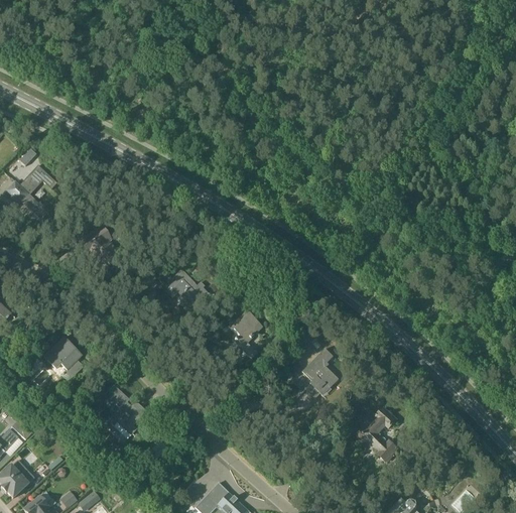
[(36,153),(30,147),(19,159),(25,164),(36,153)]
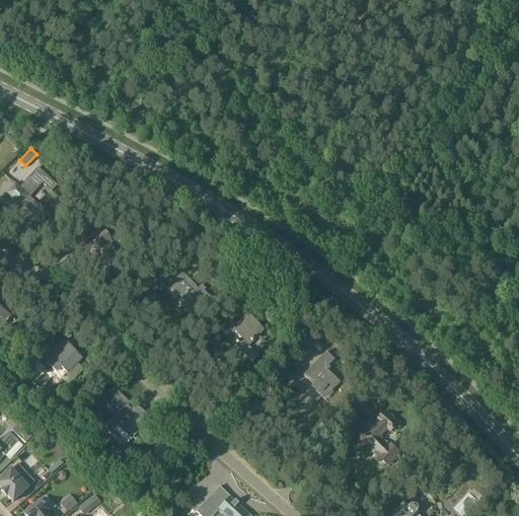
[(29,195),(43,180),(52,190),(58,183),(39,165),(19,186),(15,181),(6,191),(10,195),(19,203),(21,201),(41,220),(48,212),(50,214),(51,212),(46,207),(41,202),(40,202),(39,203),(29,195)]
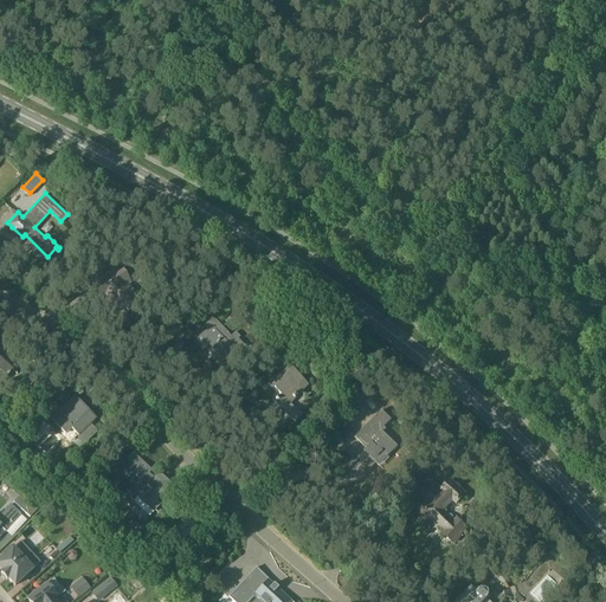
[(128,283),(130,279),(121,264),(89,284),(97,297),(105,291),(113,298),(111,299),(126,312),(124,314),(126,314),(142,296),(128,283)]
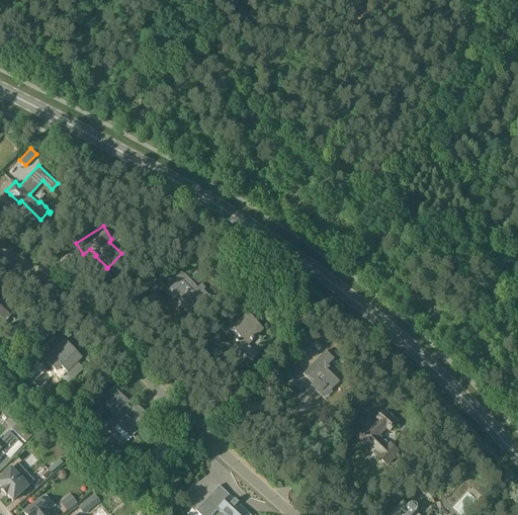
[(179,250),(186,243),(181,238),(174,246),(179,250)]
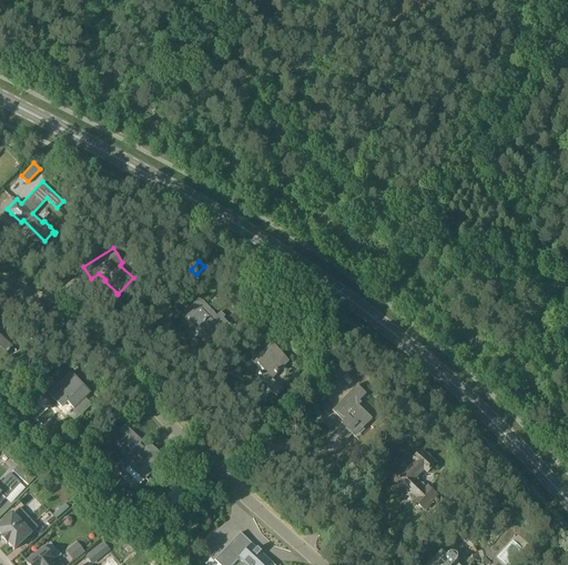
[(235,283),(227,292),(232,296),(240,288),(235,283)]
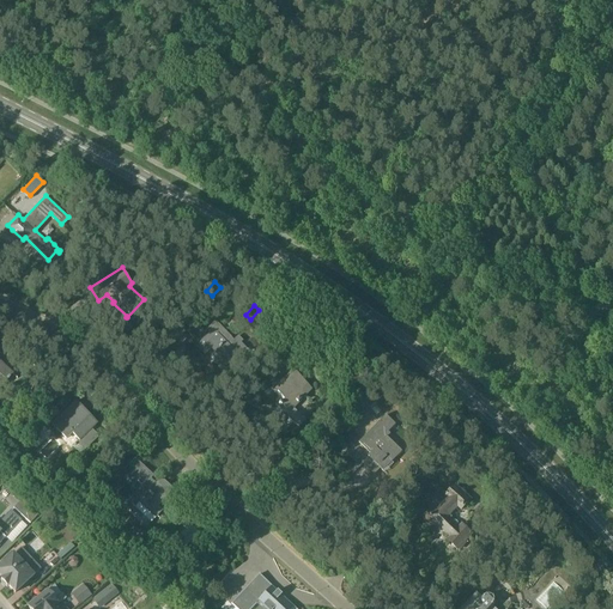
[(231,335),(216,318),(204,329),(200,326),(186,329),(195,338),(193,340),(205,352),(212,345),(223,357),(225,354),(230,359),(237,353),(240,355),(248,348),(241,340),(243,338),(238,333),(232,338),(231,335)]
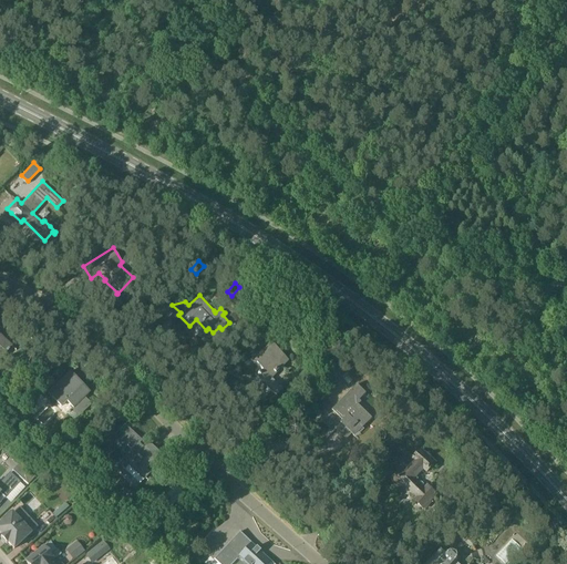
[(0,332),(0,357),(12,344),(0,332)]
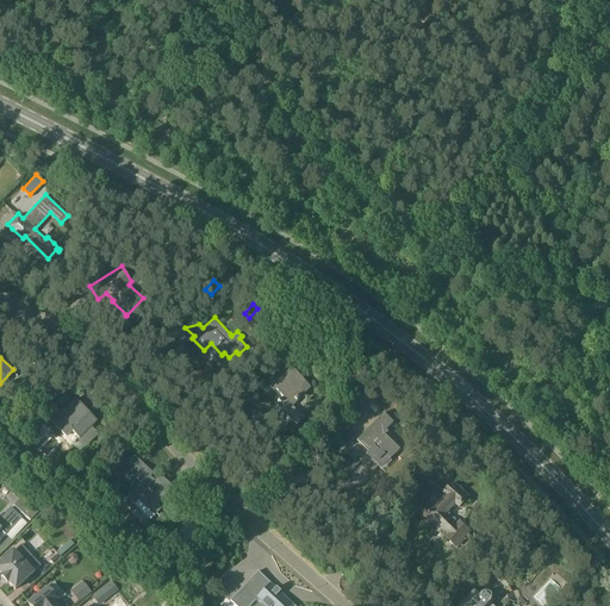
[(328,372),(316,360),(307,368),(319,379),(328,372)]
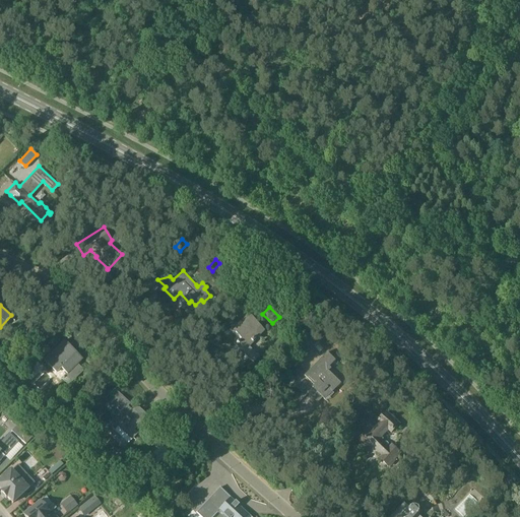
[(249,344),(264,329),(247,312),(231,328),(241,337),(237,341),(228,351),(234,357),(240,348),(253,362),(260,354),(249,344)]
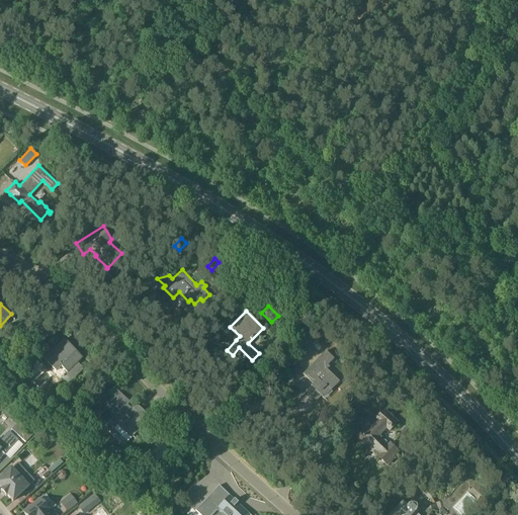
[(84,367),(77,360),(78,359),(73,353),(76,350),(64,337),(44,356),(56,369),(61,364),(67,370),(62,375),(68,381),(84,367)]
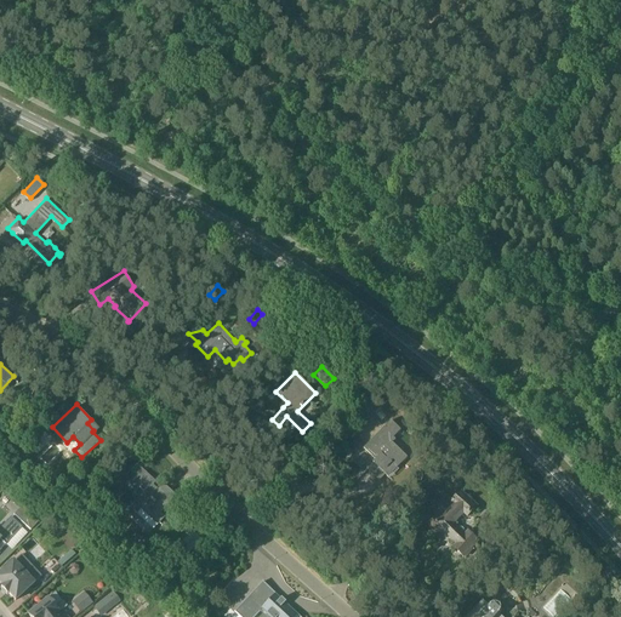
[(60,417),(52,409),(44,418),(51,426),(60,417)]
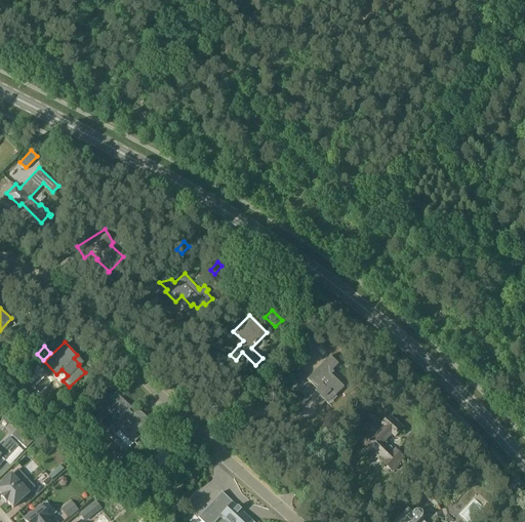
[(332,372),(335,369),(333,368),(339,361),(331,353),(325,360),(308,376),(318,387),(316,389),(330,402),(337,395),(335,394),(341,389),(345,385),(332,372)]
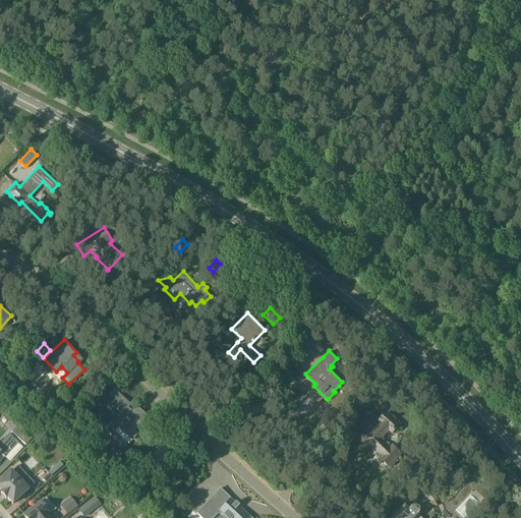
[(21,365),(17,360),(6,371),(11,376),(21,365)]
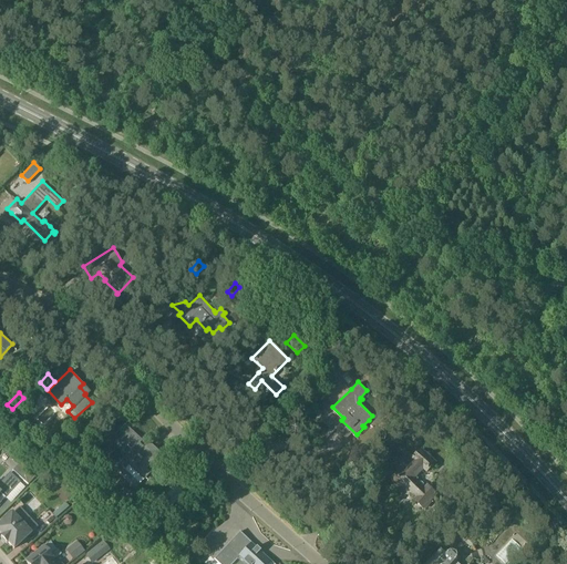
[(161,452),(148,441),(143,447),(138,442),(142,438),(133,430),(130,433),(126,430),(117,440),(124,445),(126,443),(131,447),(129,450),(119,461),(125,467),(129,463),(143,478),(151,470),(147,467),(161,452)]
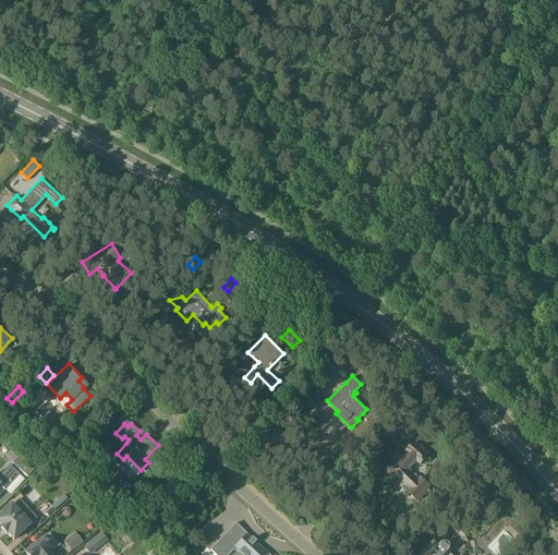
[(417,459),(421,462),(428,454),(416,441),(408,449),(410,453),(400,463),(392,463),(391,463),(390,465),(389,465),(388,466),(388,467),(387,468),(387,469),(387,470),(387,471),(387,472),(388,473),(388,474),(390,475),(391,477),(392,477),(393,477),(400,477),(411,486),(408,490),(415,498),(429,484),(421,475),(417,480),(407,470),(417,459)]
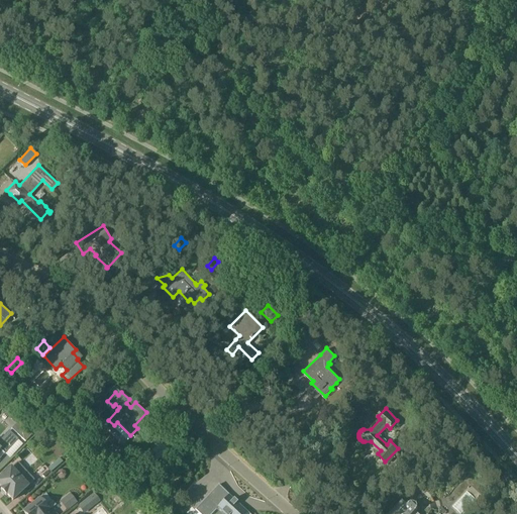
[(17,431),(25,439),(31,433),(32,431),(24,424),(17,431)]
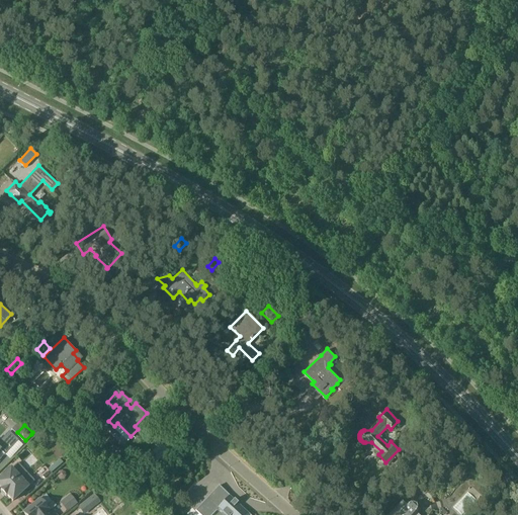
[(0,456),(4,452),(5,453),(5,452),(18,437),(9,429),(0,438),(0,456)]
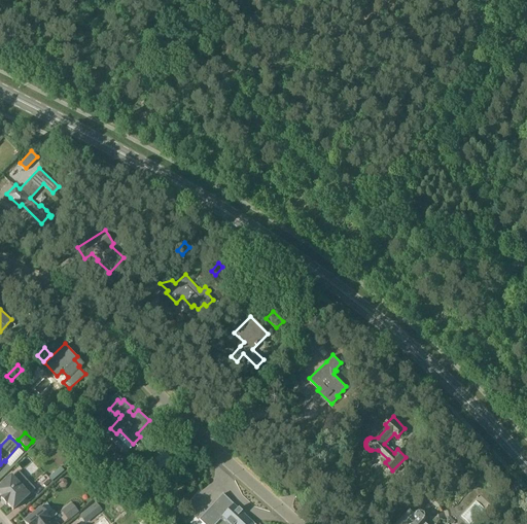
[(80,449),(84,444),(78,440),(74,445),(80,449)]
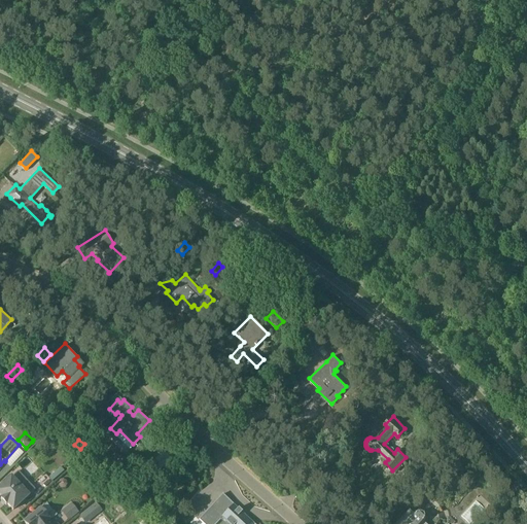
[(64,468),(61,464),(49,475),(53,478),(64,468)]
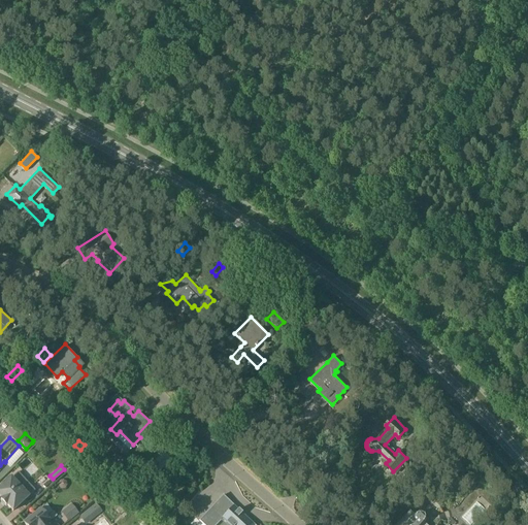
[(20,485),(27,479),(18,469),(0,486),(0,494),(2,496),(1,497),(6,503),(7,502),(13,509),(35,488),(30,483),(24,489),(20,485)]
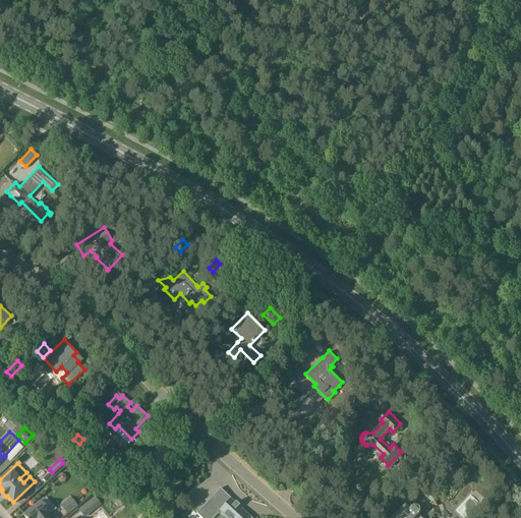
[(253,517),(220,486),(196,511),(203,517),(211,517),(213,517),(214,517),(253,517)]
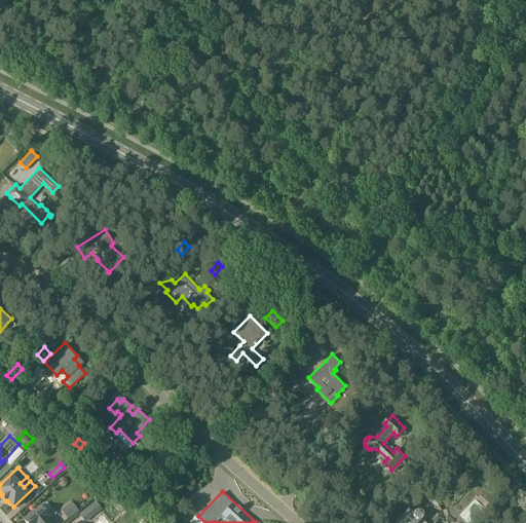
[(79,512),(83,518),(94,510),(100,506),(96,499),(79,512)]
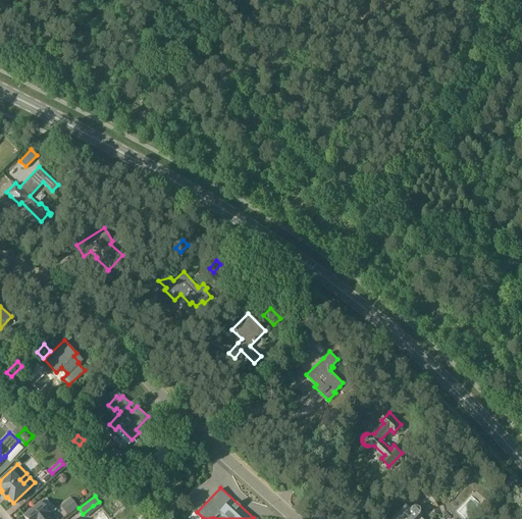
[(48,513),(50,512),(41,500),(23,513),(28,518),(52,518),(53,518),(48,513)]
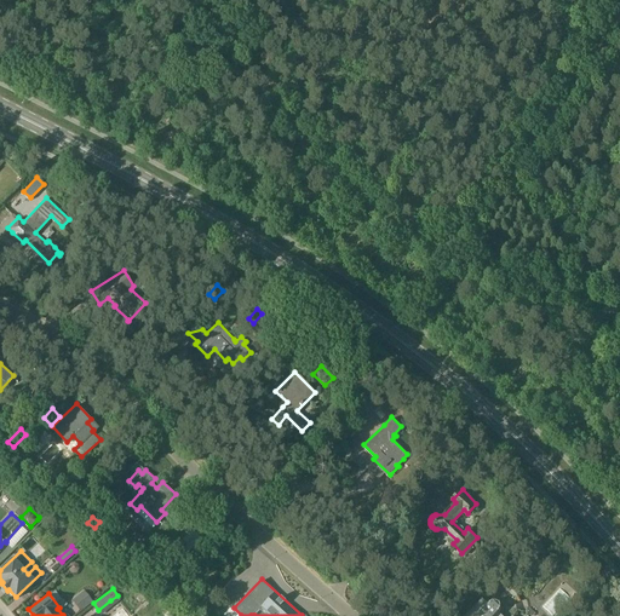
[(93,599),(89,593),(75,604),(80,609),(93,599)]
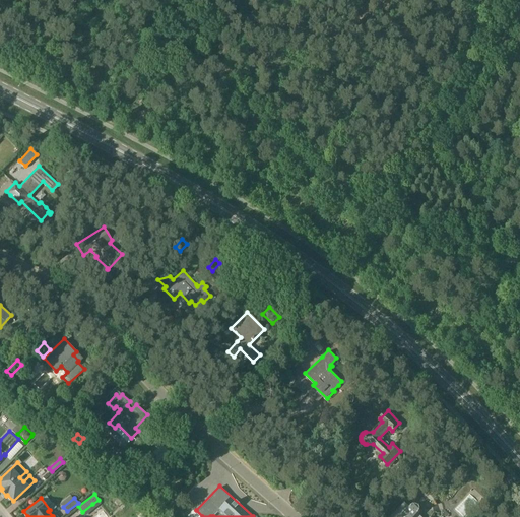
[(417,512),(418,511),(419,510),(419,508),(419,507),(419,506),(418,504),(417,504),(416,503),(414,503),(413,504),(411,504),(410,506),(404,500),(388,516),(424,516),(417,512)]
